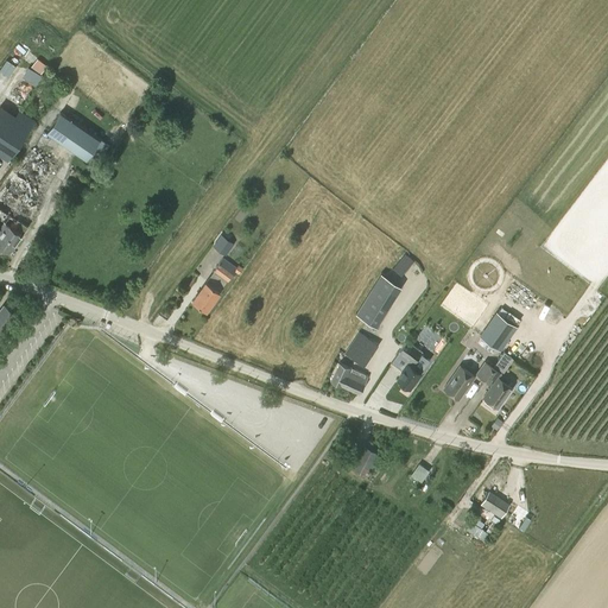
[(36,57),(30,65),(39,73),(45,64),(36,57)]
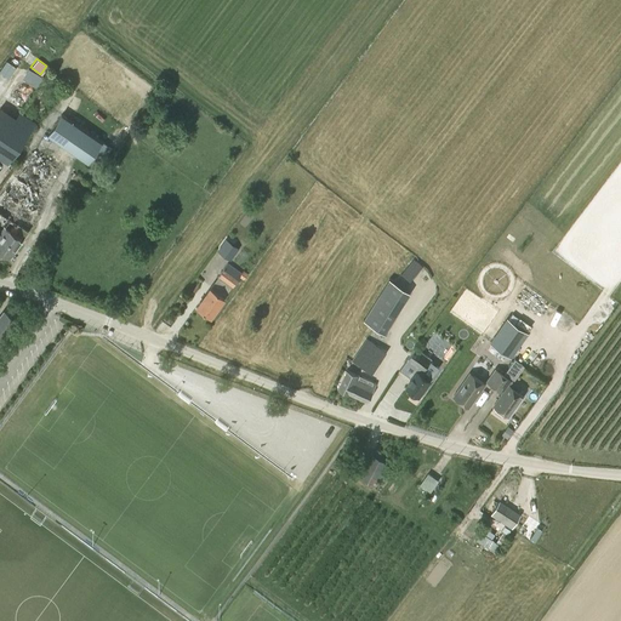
[(0,69),(0,72),(10,78),(18,67),(7,60),(0,69)]
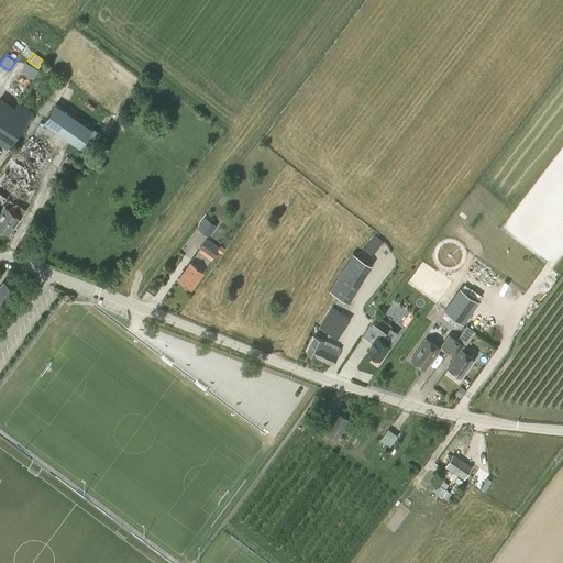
[(26,63),(21,72),(33,80),(40,70),(26,63)]
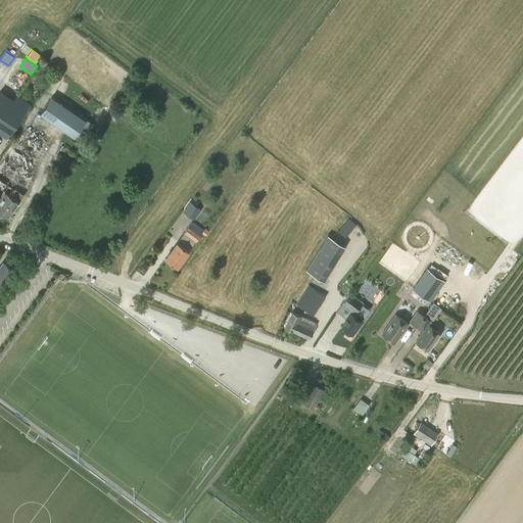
[(0,133),(7,138),(29,104),(16,95),(13,100),(0,91),(0,92),(0,133)]
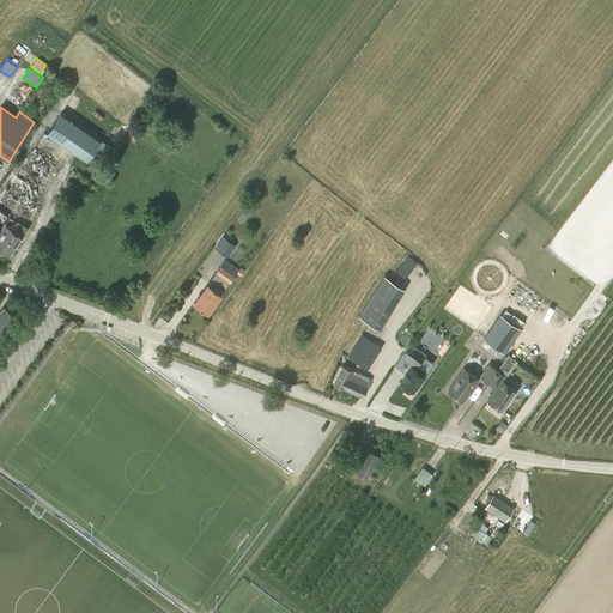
[(47,133),(87,161),(90,157),(98,164),(110,146),(61,113),(47,133)]
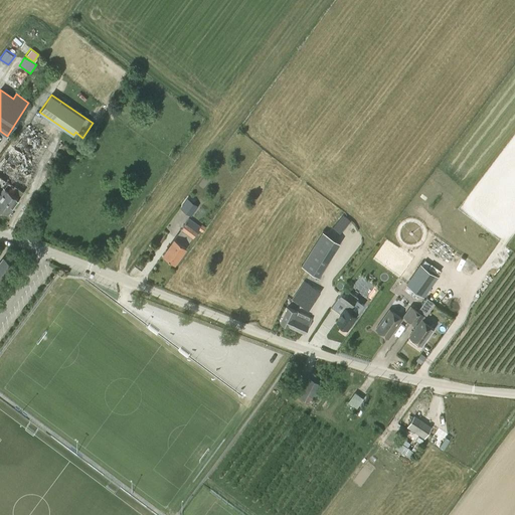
[(23,192),(16,187),(34,163),(31,161),(45,141),(29,129),(0,168),(0,185),(4,189),(0,194),(0,195),(1,197),(0,198),(0,207),(7,213),(18,199),(23,192)]
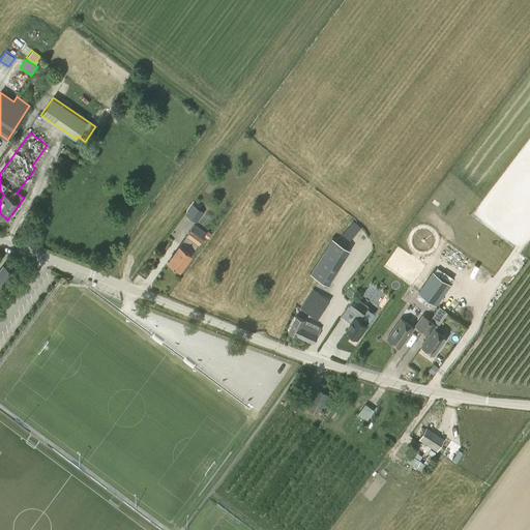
[(196,223),(204,212),(192,203),(183,214),(196,223)]
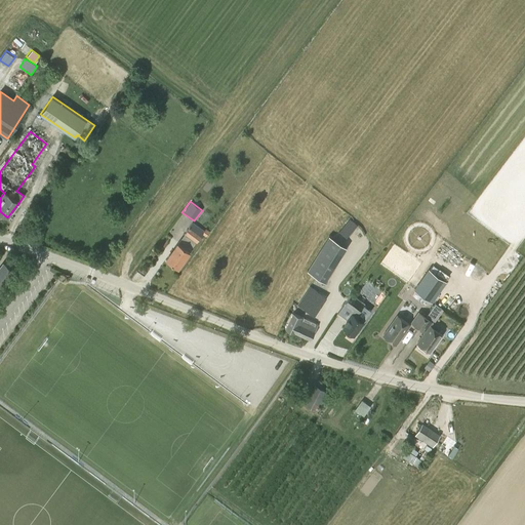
[(350,218),(338,232),(347,239),(358,226),(350,218)]
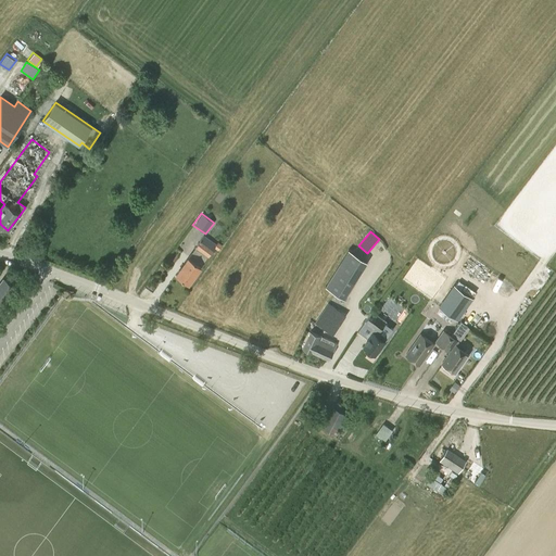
[(218,250),(222,245),(218,243),(216,244),(204,236),(176,275),(189,283),(215,248),(218,250)]
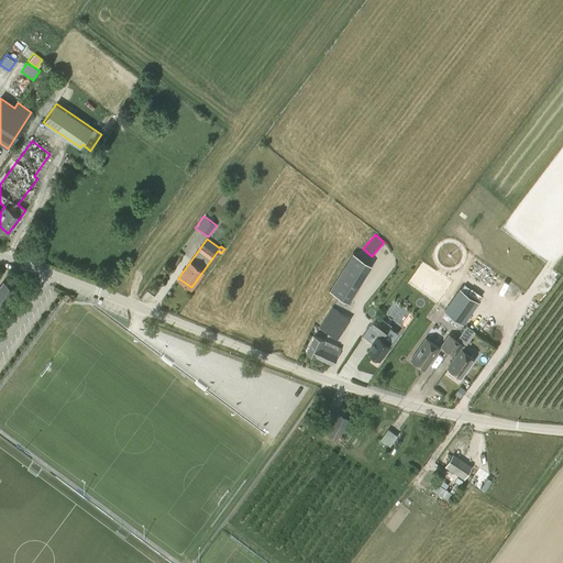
[(360,283),(341,271),(329,289),(348,301),(360,283)]
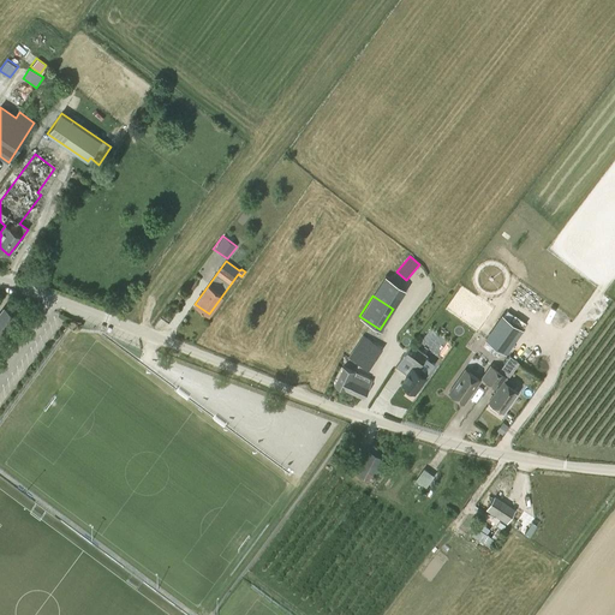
[(0,340),(3,338),(3,336),(13,322),(16,318),(13,316),(5,309),(0,315),(0,340)]
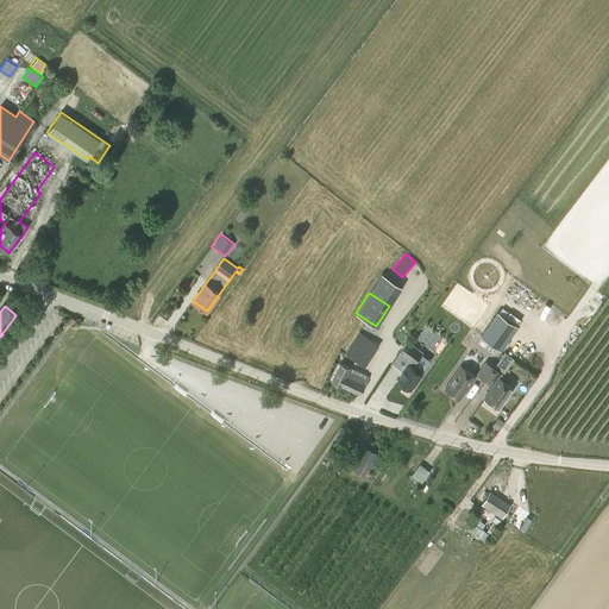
[(504,306),(501,311),(519,324),(522,319),(504,306)]
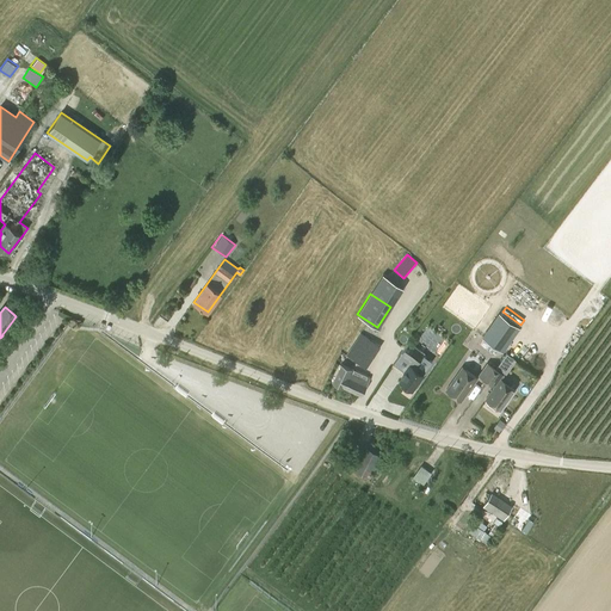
[(519,327),(499,314),(483,337),(503,351),(519,327)]
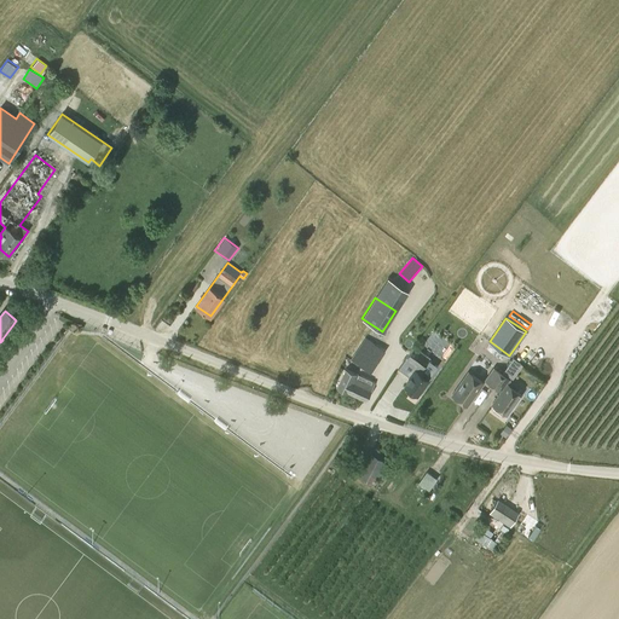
[(370,371),(379,358),(369,351),(375,342),(365,336),(351,358),(360,364),(370,371)]
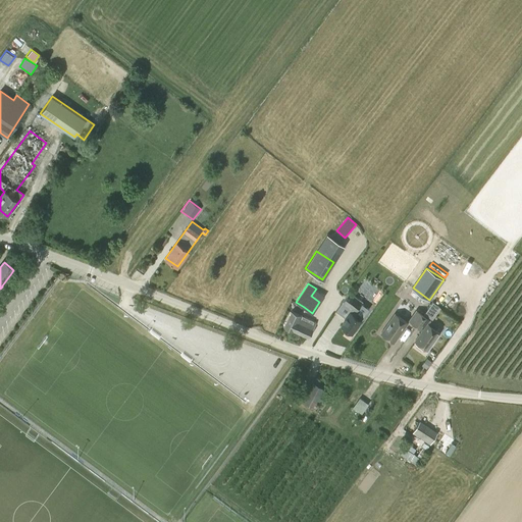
[(349,293),(342,302),(336,310),(347,317),(342,325),(352,333),(361,320),(360,319),(368,309),(361,304),(362,302),(349,293)]
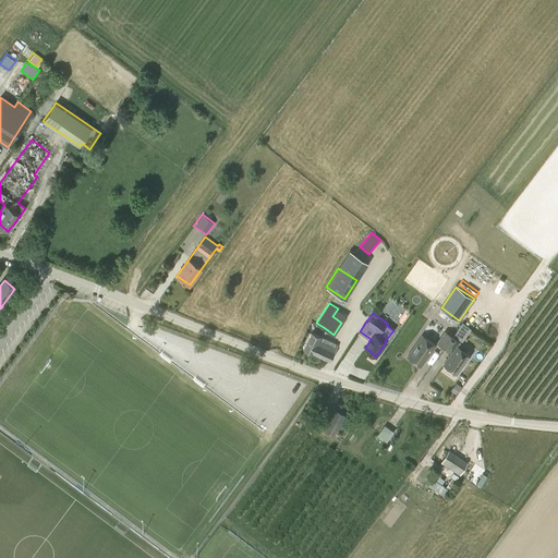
[(330,360),(338,343),(312,331),(304,348),(313,352),(330,360)]
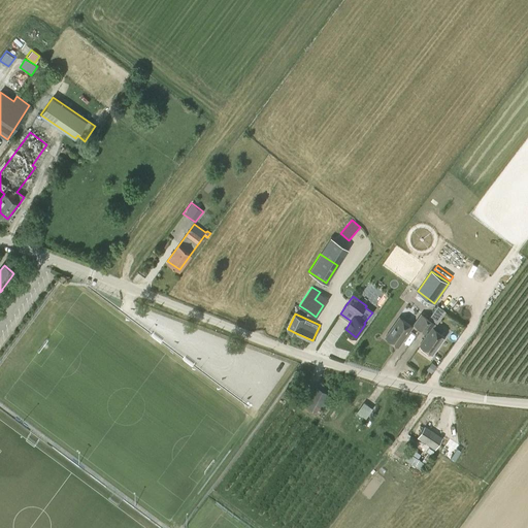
[(434,324),(421,314),(414,324),(427,333),(420,344),(432,354),(444,336),(432,327),(434,324)]
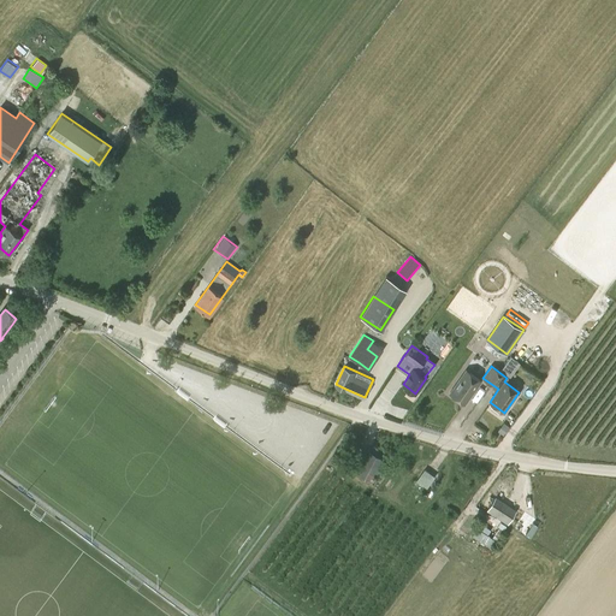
[(449,394),(465,404),(480,381),(466,371),(449,394)]
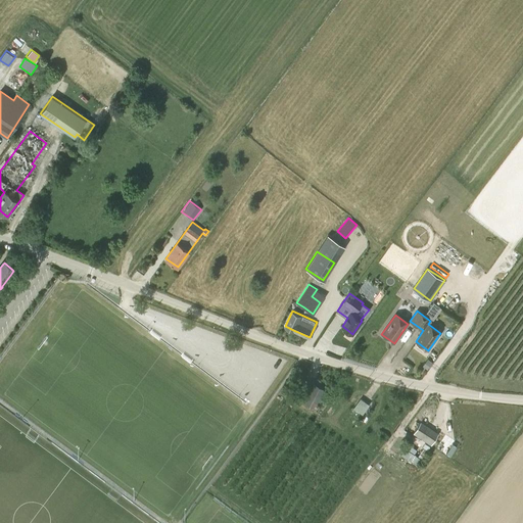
[(302,400),(316,409),(328,390),(315,382),(302,400)]
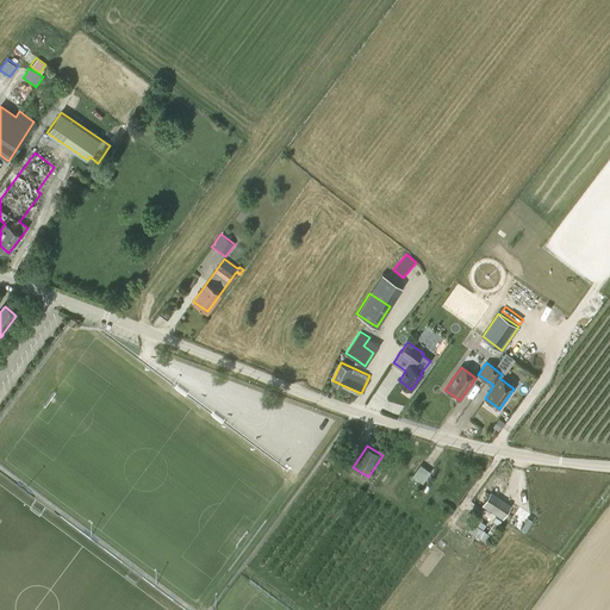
[(425,483),(431,470),(419,464),(414,477),(425,483)]
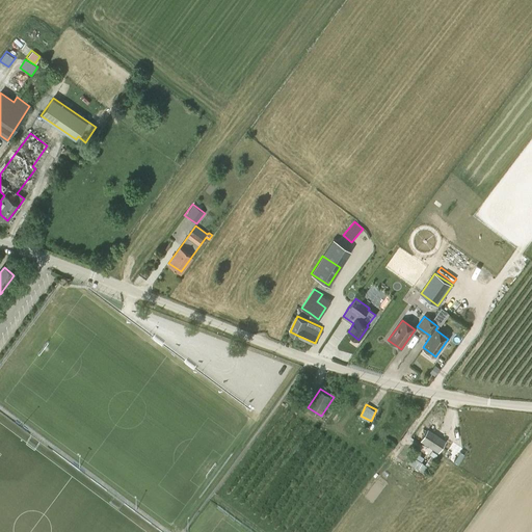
[(445,443),(427,431),(421,441),(440,452),(445,443)]
